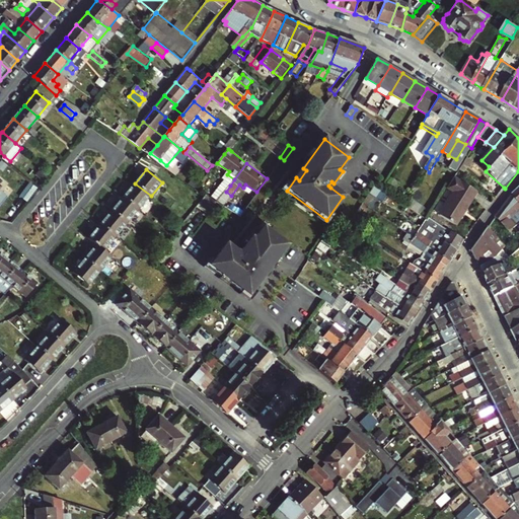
[(456,225),(478,191),(454,175),(447,187),(455,192),(440,214),(456,225)]
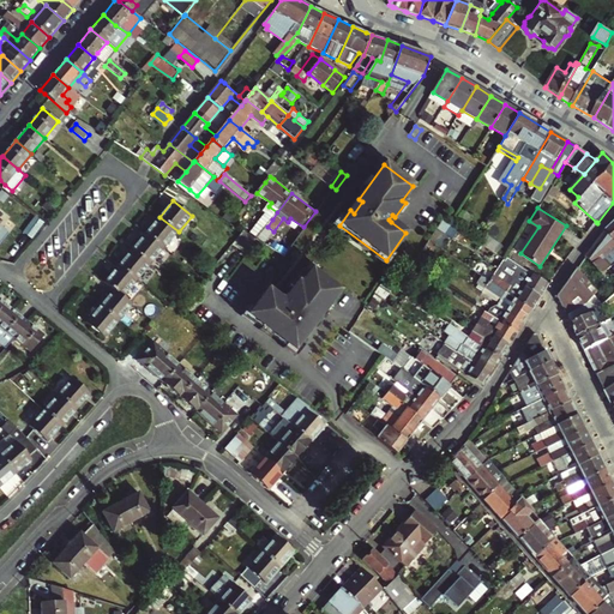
[(160,217),(146,233),(164,248),(179,232),(160,217)]
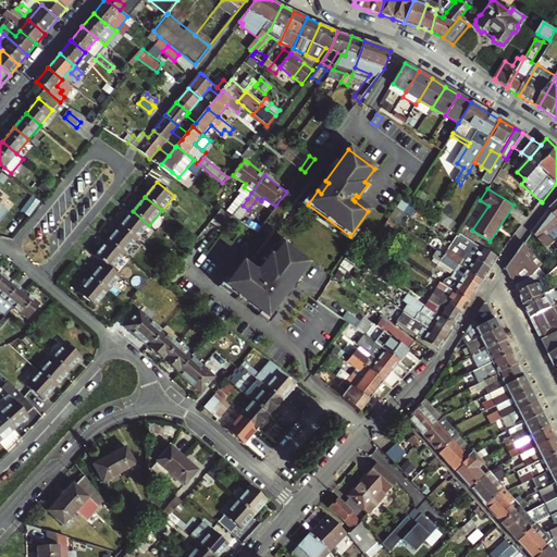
[(234,215),(243,206),(247,199),(244,197),(238,203),(235,201),(227,211),(234,215)]
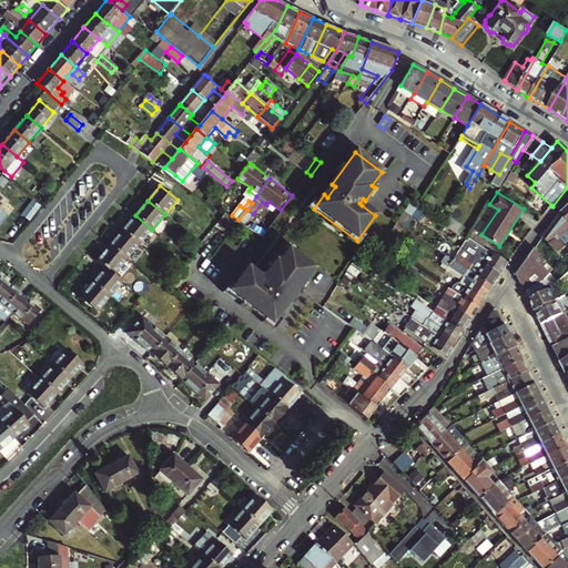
[(567,206),(561,214),(544,237),(559,254),(565,250),(567,245),(567,206)]
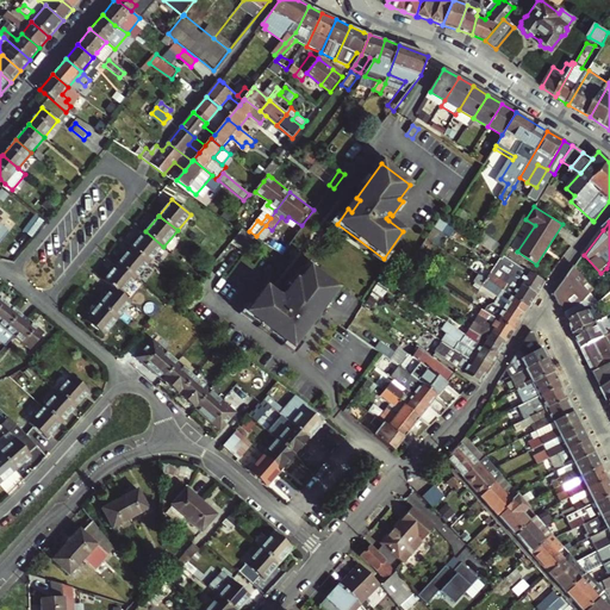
[(263,241),(272,230),(266,225),(256,236),(263,241)]
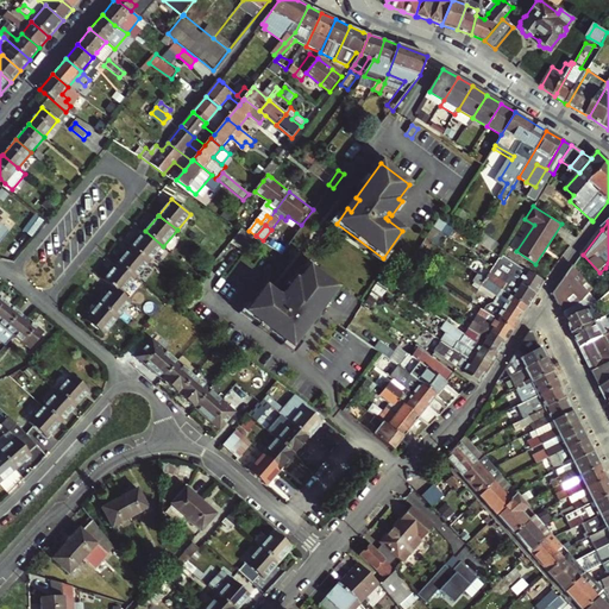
[(163,246),(145,231),(131,248),(150,262),(163,246)]
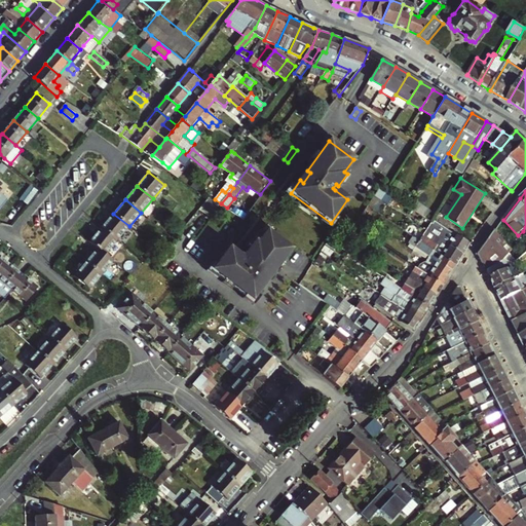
[(211,217),(219,207),(208,199),(199,210),(211,217)]
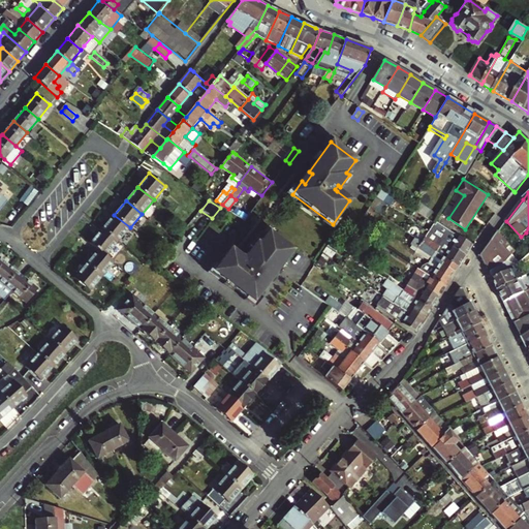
[(130,227),(114,215),(103,226),(102,228),(118,242),(130,227)]
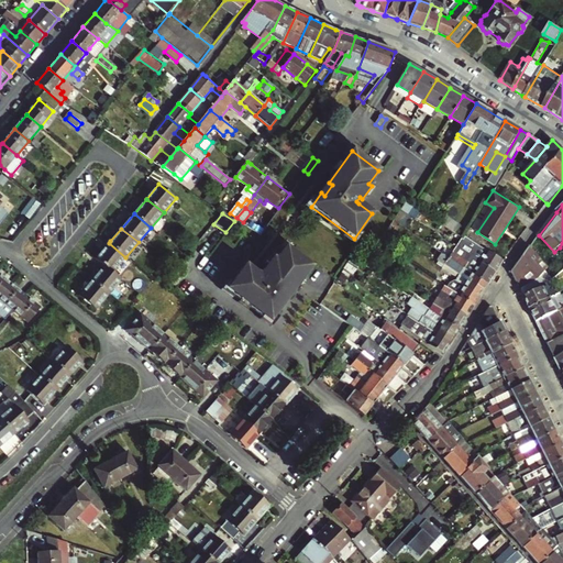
[(460,244),(462,240),(463,238),(459,234),(454,241),(460,244)]
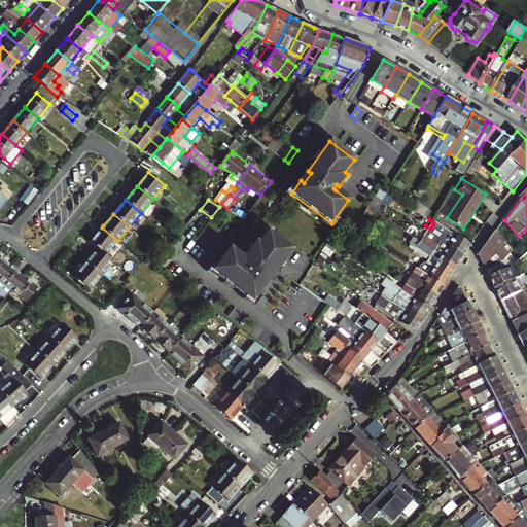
[(443,241),(463,254),(470,244),(435,220),(433,222),(432,224),(447,235),(443,241)]
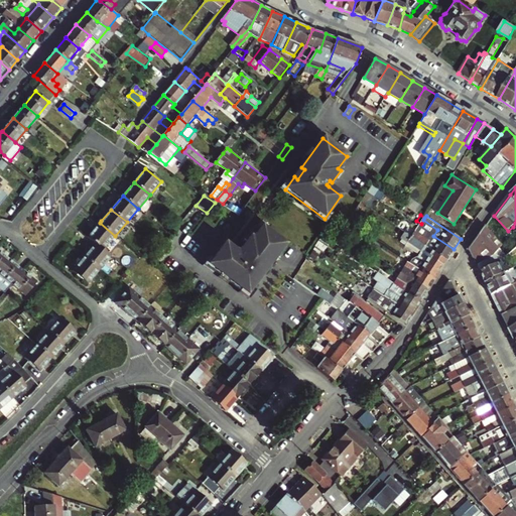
[(100,223),(88,237),(96,243),(104,250),(115,236),(100,223)]
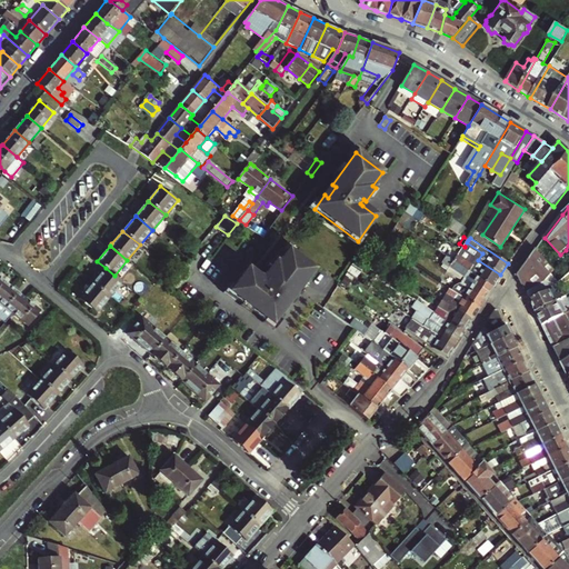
[(525,289),(527,295),(553,269),(536,249),(529,260),(529,259),(528,261),(522,268),(522,269),(522,270),(519,275),(518,275),(518,276),(518,277),(519,277),(525,289)]
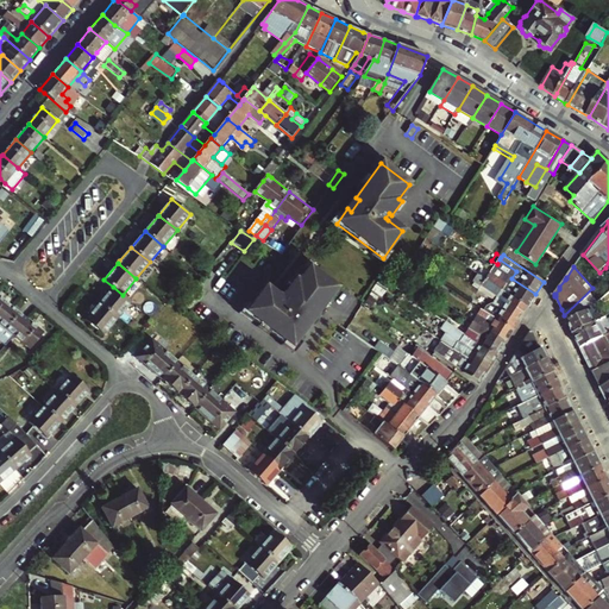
[(246,314),(293,349),(318,315),(314,312),(322,301),(327,303),(338,289),(309,268),(299,282),(295,280),(281,299),(265,287),(246,314)]
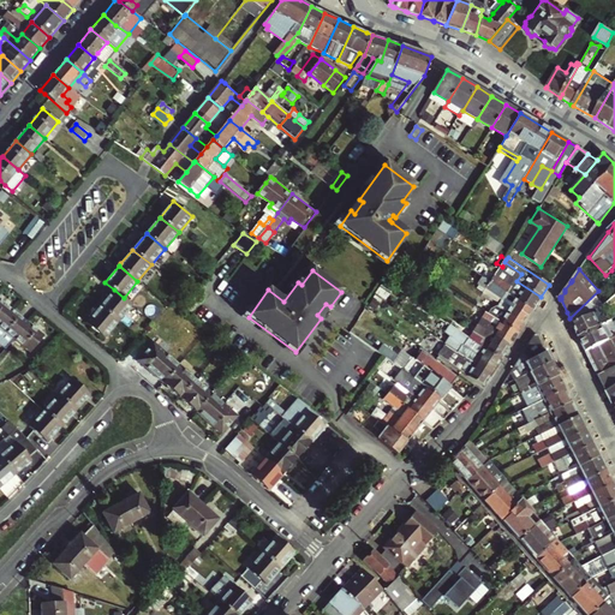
[(532,310),(541,297),(517,281),(511,291),(506,288),(507,286),(484,270),(481,275),(488,280),(532,310)]
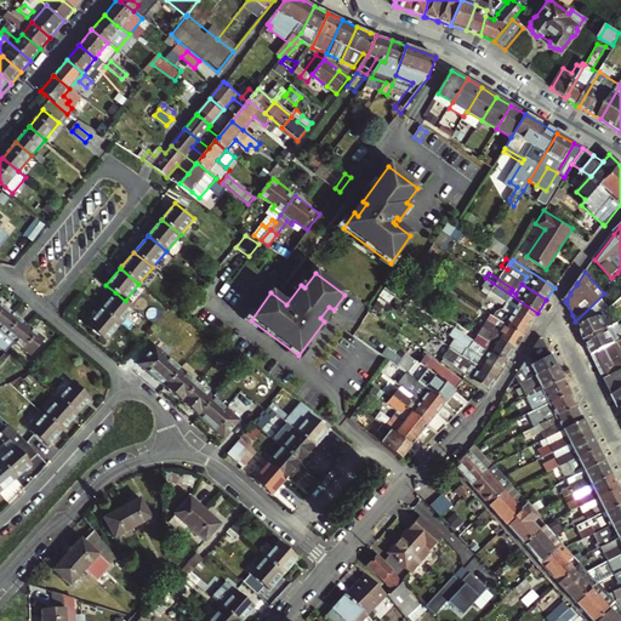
[(503,301),(516,308),(534,320),(537,313),(493,283),(488,290),(503,301)]
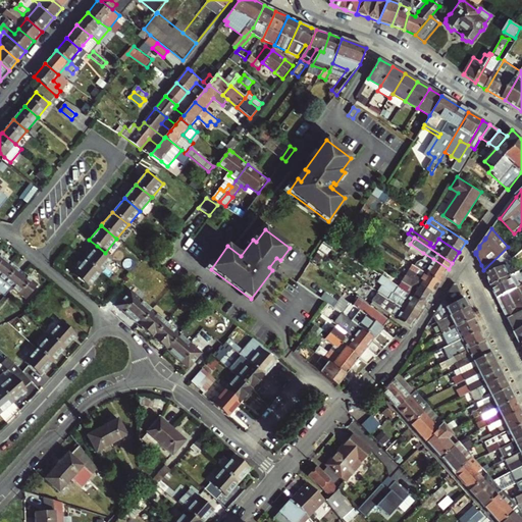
[(97,246),(86,259),(101,272),(113,259),(105,253),(97,246)]
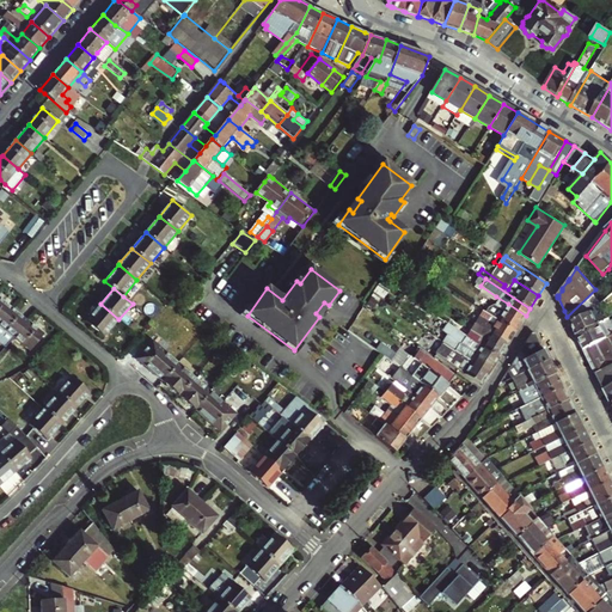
[(611,319),(577,337),(585,350),(611,336),(611,293),(605,300),(607,303),(609,304),(611,307),(611,319),(611,320),(611,319)]
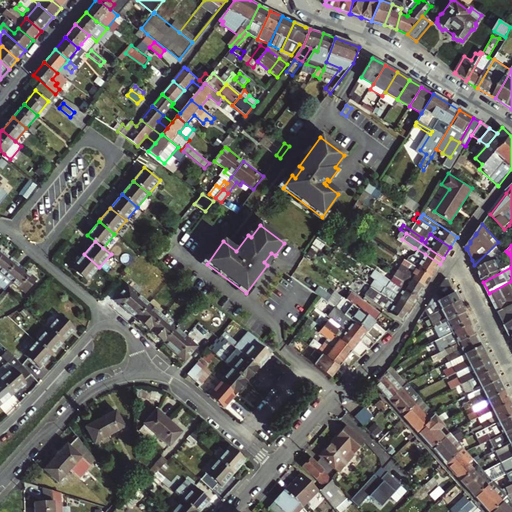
[(0,270),(10,257),(0,248),(0,270)]
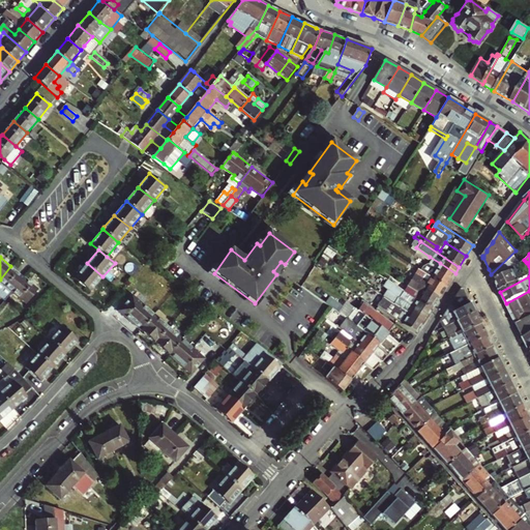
[(91,292),(102,276),(87,263),(75,278),(91,292)]
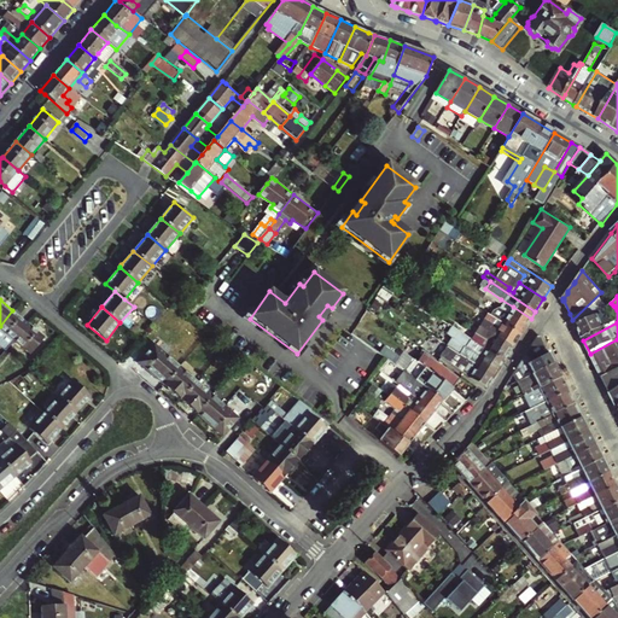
[(513,307),(502,322),(522,334),(531,319),(513,307)]
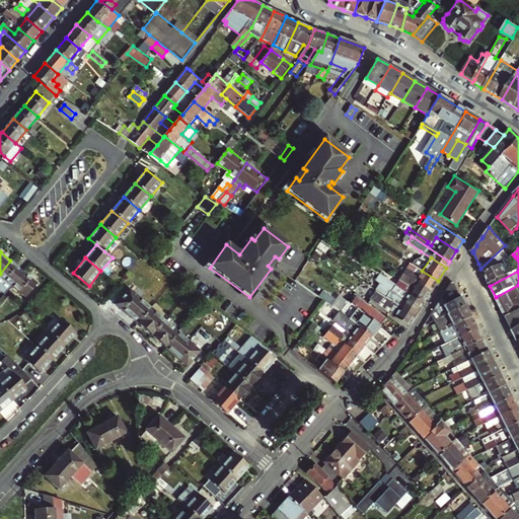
[(417,261),(414,265),(420,269),(423,264),(422,264),(424,261),(419,258),(418,261),(417,261)]
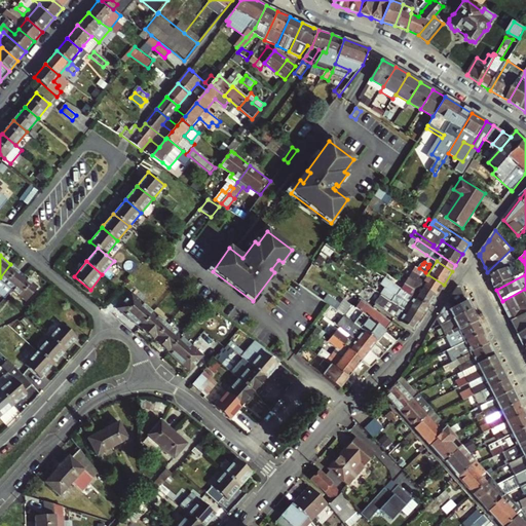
[(10,264),(0,277),(0,293),(5,298),(12,290),(24,276),(10,264)]
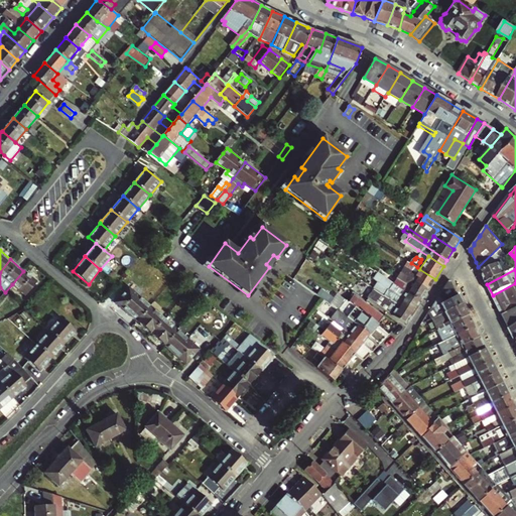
[(408,261),(401,272),(428,289),(435,279),(419,269),(417,267),(411,263),(408,261)]
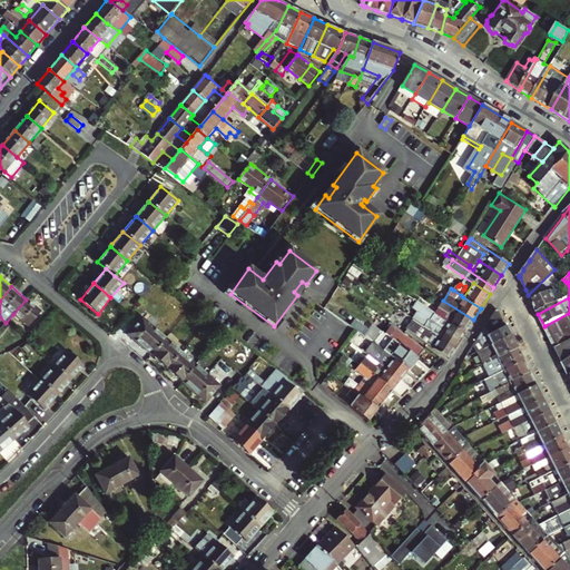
[(556,290),(531,302),(538,314),(569,297),(566,291),(559,294),(556,290)]
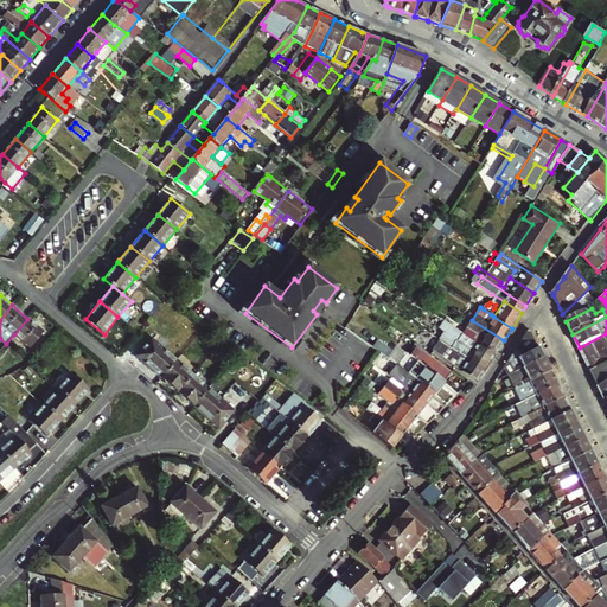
[(448,344),(486,369),(496,355),(464,333),(459,330),(457,334),(451,331),(454,326),(440,317),(434,325),(452,337),(448,344)]
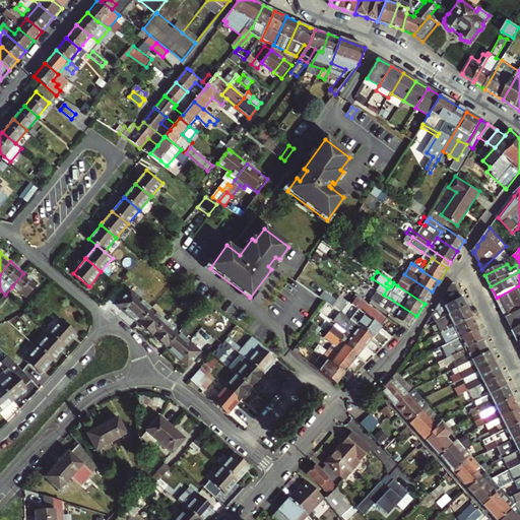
[(38,284),(23,273),(12,286),(26,298),(38,284)]
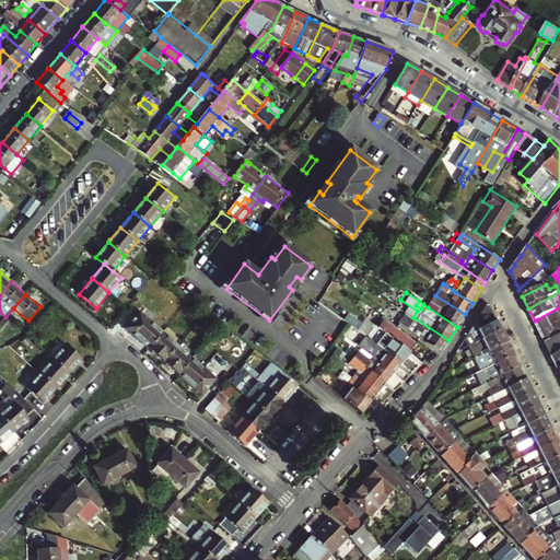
[(435,295),(428,307),(457,327),(465,314),(435,295)]
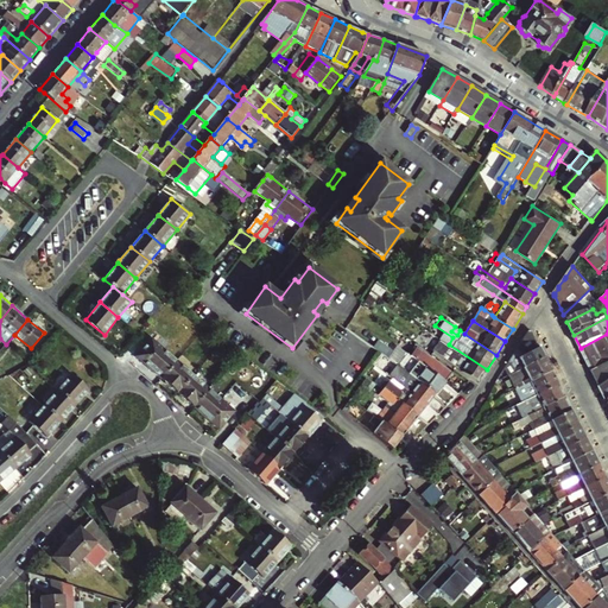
[(514,373),(545,358),(532,331),(529,331),(527,333),(526,334),(506,368),(510,375),(514,373)]
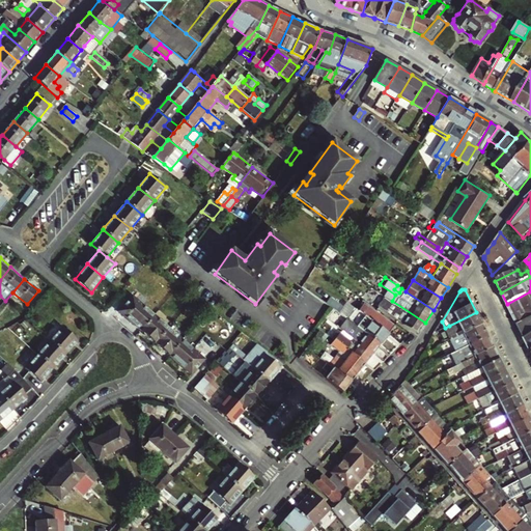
[(530,291),(507,304),(514,320),(518,326),(530,317),(530,291)]
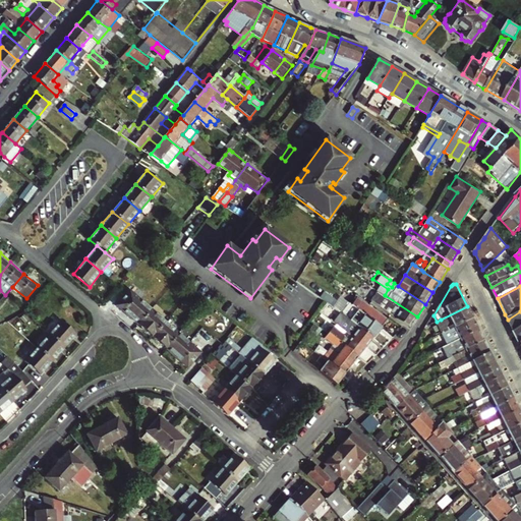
[(317,295),(328,302),(334,307),(339,301),(323,289),(317,295)]
